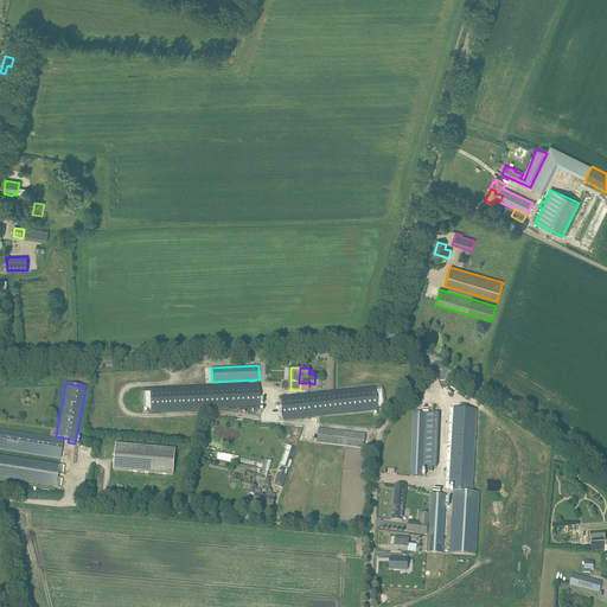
[(179,388),(144,389),(144,393),(145,408),(151,408),(152,411),(179,410),(261,407),(260,390),(260,384),(179,388)]
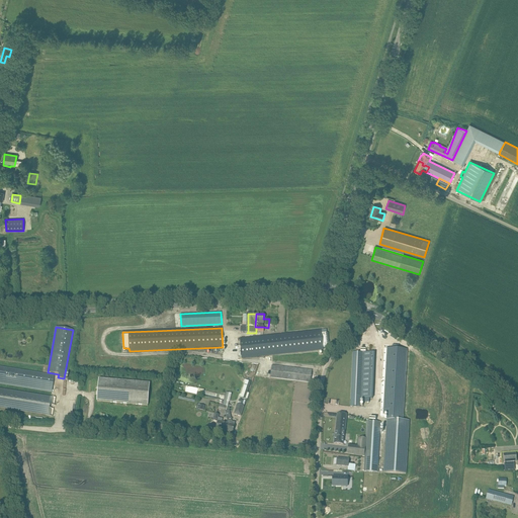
[(328,346),(326,329),(240,338),(242,358),(323,349),(323,346),(328,346)]
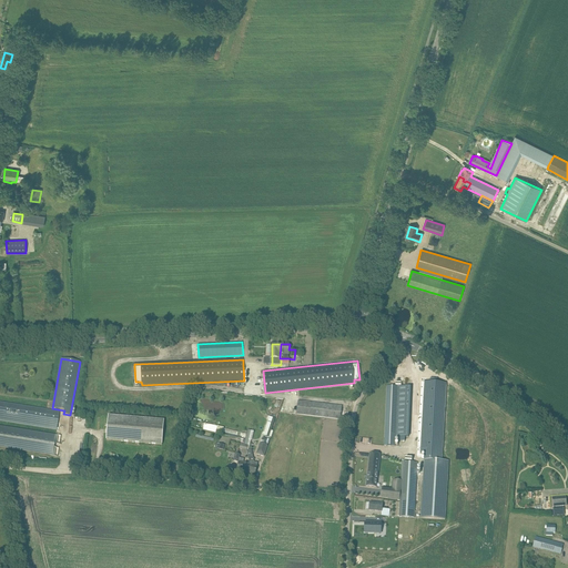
[(446,383),(425,382),(421,454),(425,454),(421,518),(445,519),(448,460),(442,460),(446,383)]
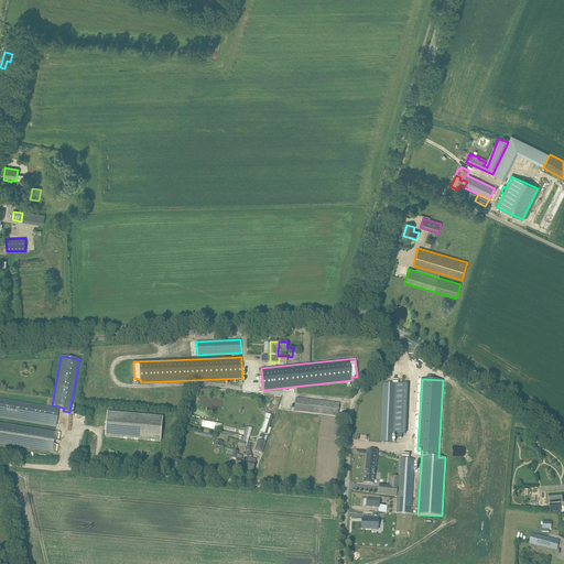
[(405,434),(408,384),(384,383),(381,443),(392,443),(392,434),(405,434)]
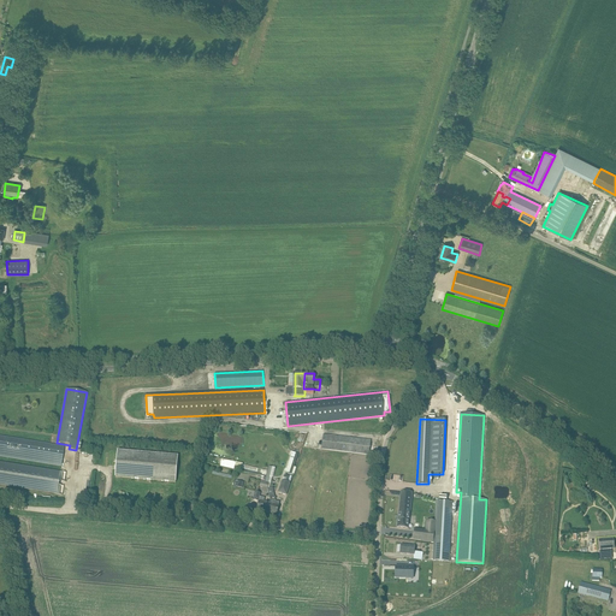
[(371,440),(324,434),(321,449),(369,455),(371,440)]
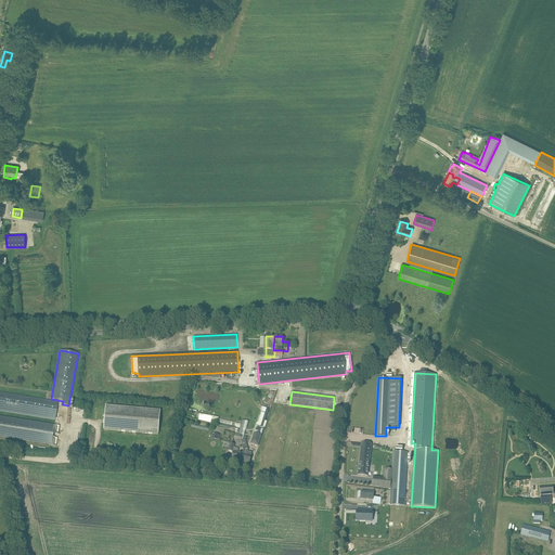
[(0,411),(55,420),(57,402),(0,392),(0,411)]
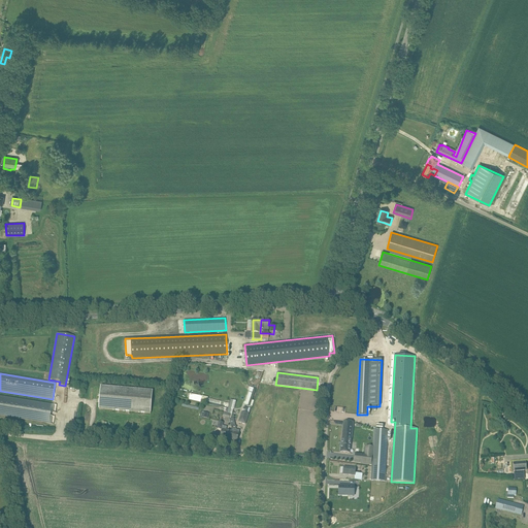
[(151,414),(153,391),(101,386),(99,408),(151,414)]
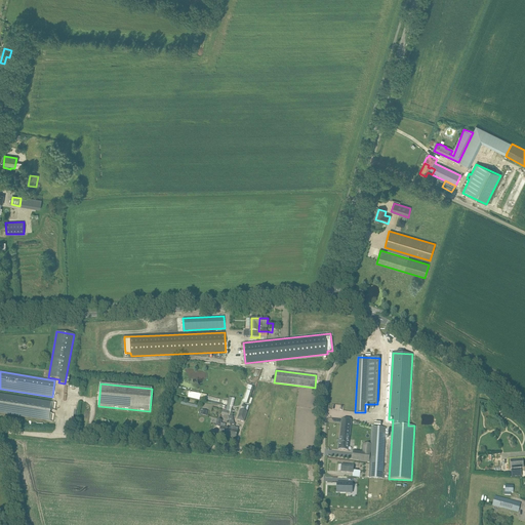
[(54,410),(56,403),(0,393),(0,413),(53,422),(54,414),(49,413),(50,409),(54,410)]
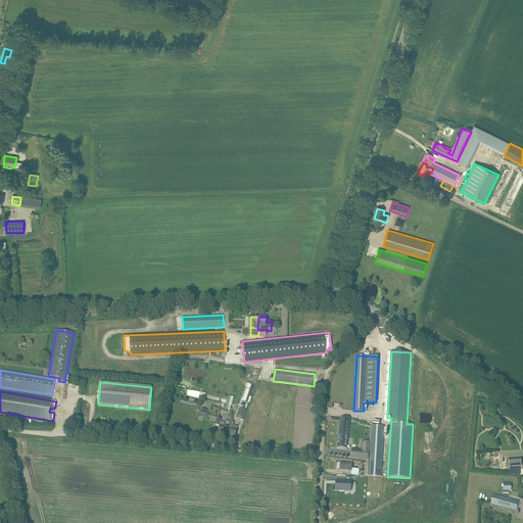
[(239,408),(236,418),(242,420),(243,420),(246,410),(247,408),(244,407),(241,406),(240,408),(239,408)]
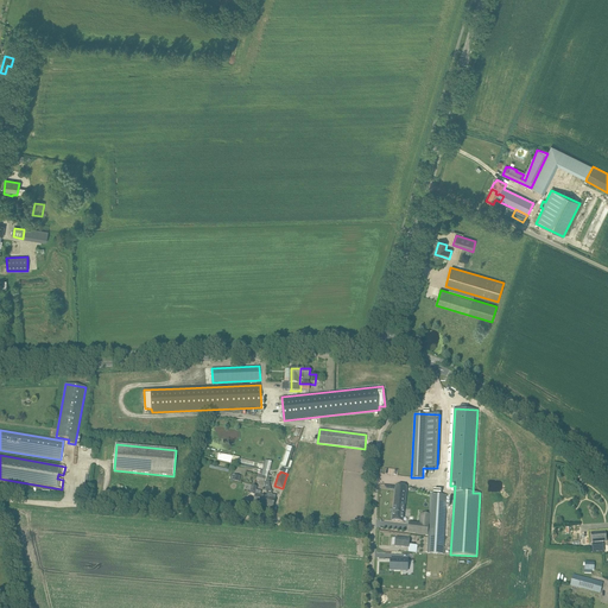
[(266,498),(264,506),(273,508),(274,502),(276,495),(272,494),(272,492),(271,491),(270,482),(265,483),(265,487),(266,493),(266,498)]
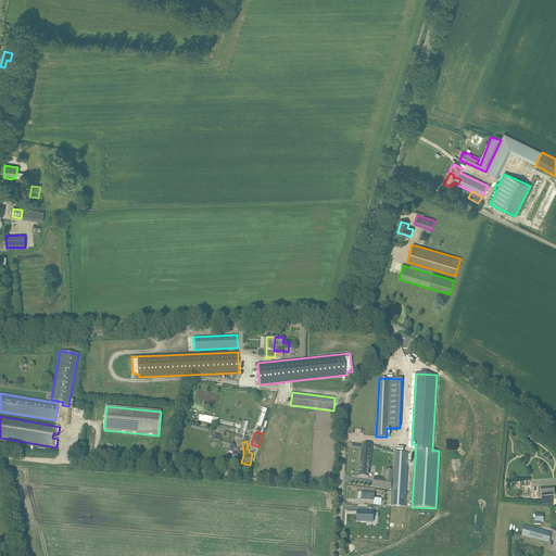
[(373,444),(363,443),(358,476),(368,477),(373,444)]
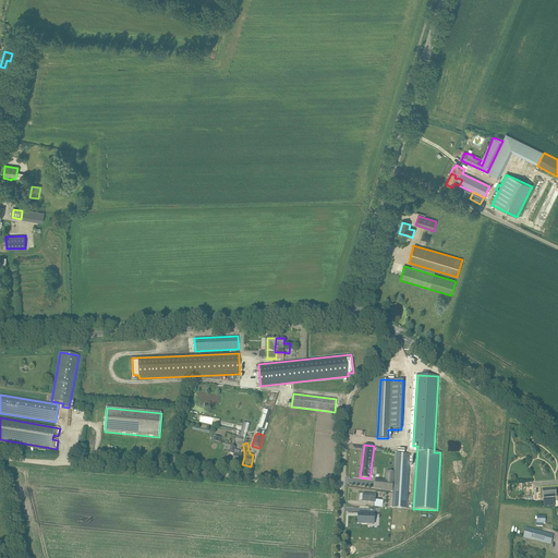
[(235,447),(231,446),(230,453),(233,455),(233,453),(234,453),(233,462),(242,464),(244,457),(239,455),(240,451),(235,450),(235,447)]
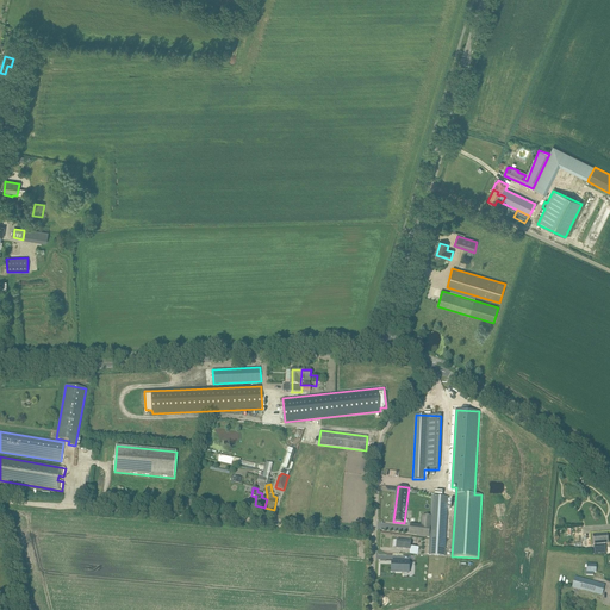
[(449,497),(433,496),(430,521),(430,526),(430,527),(428,555),(444,556),(449,497)]
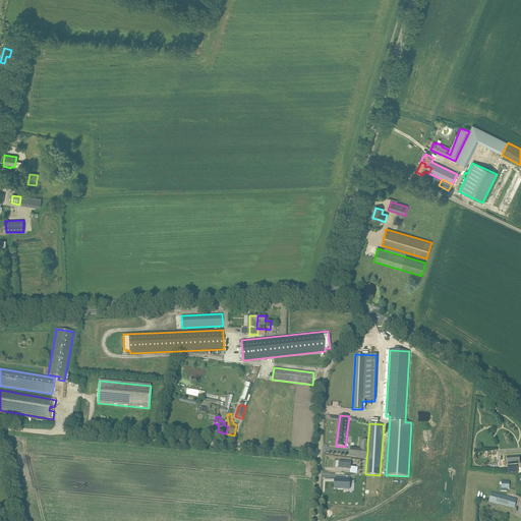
[(367,449),(367,445),(361,444),(360,449),(356,449),(355,457),(366,458),(367,450),(367,449)]
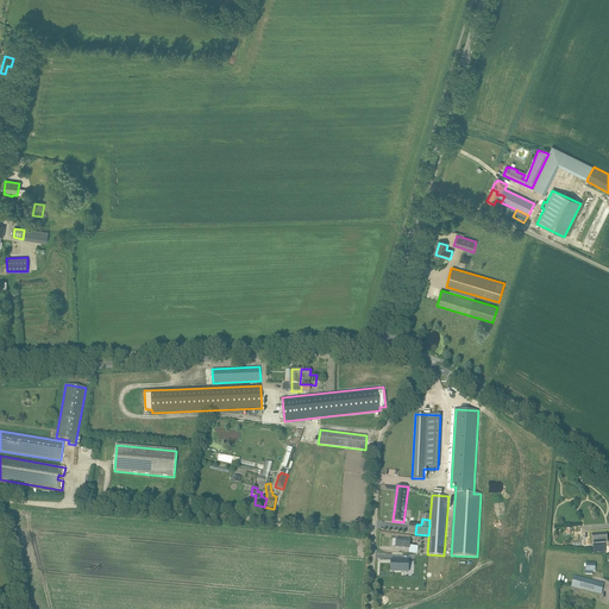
[(607,542),(607,533),(591,534),(592,544),(607,542)]
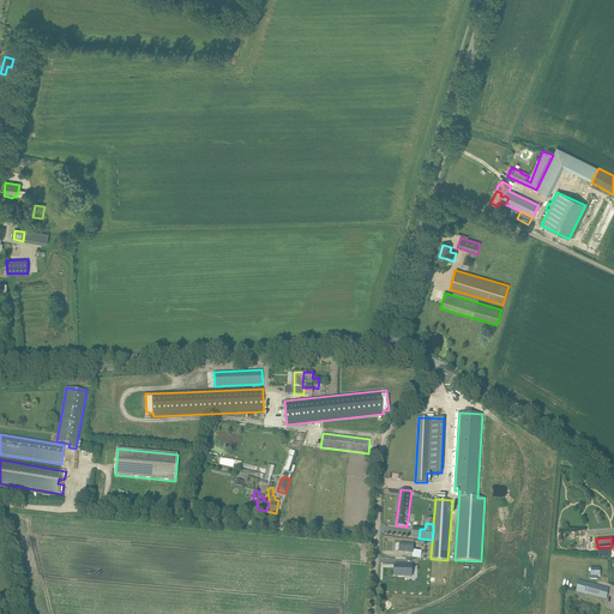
[(414,545),(399,543),(399,552),(413,553),(414,545)]
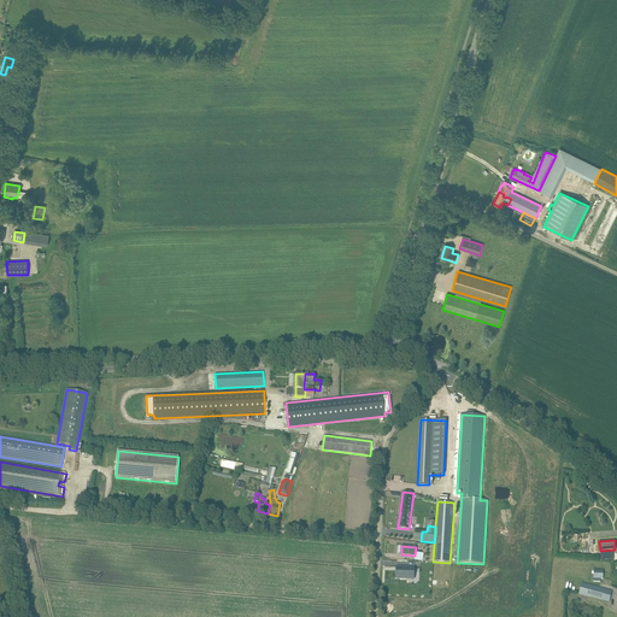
[(399,569),(397,569),(397,577),(409,579),(409,576),(415,576),(415,566),(399,566),(399,569)]
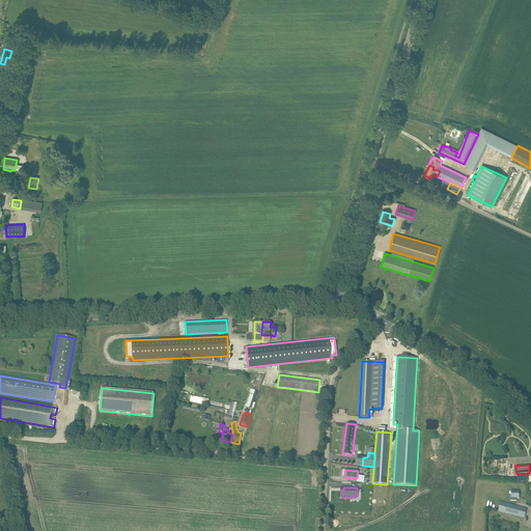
[(519,491),(510,491),(510,501),(516,501),(516,498),(519,499),(519,491)]
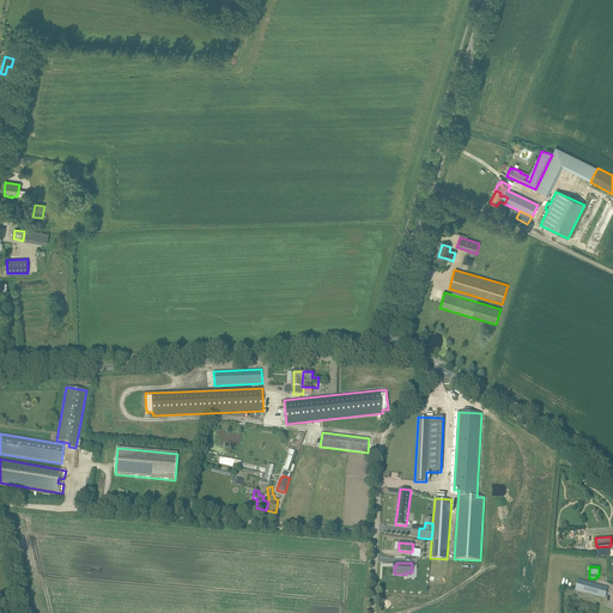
[(608,588),(577,580),(575,590),(605,599),(608,588)]
